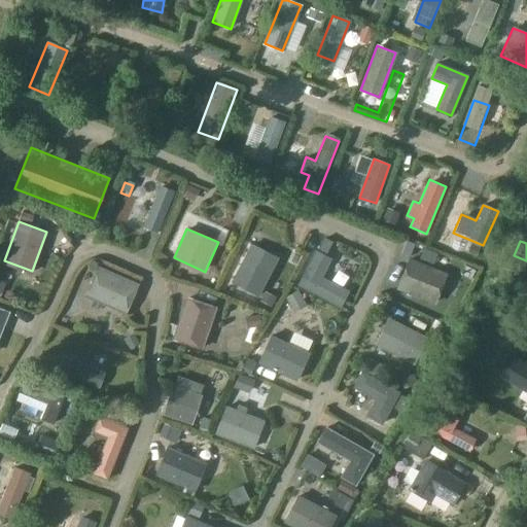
[(233,281),(259,294),(279,258),(252,244),(233,281)]
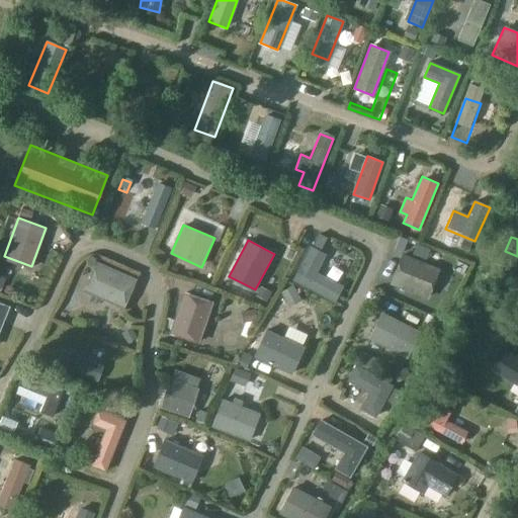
[(294,279),(335,300),(342,285),(317,272),(326,254),(312,247),(294,279)]
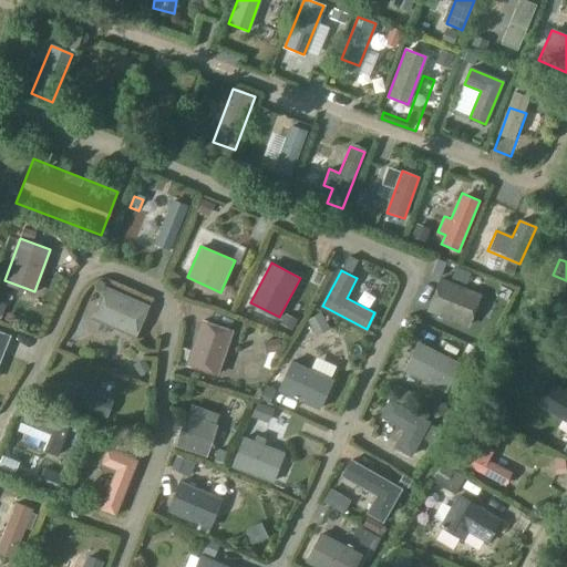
[(430,309),(470,325),(481,295),(442,279),(430,309)]
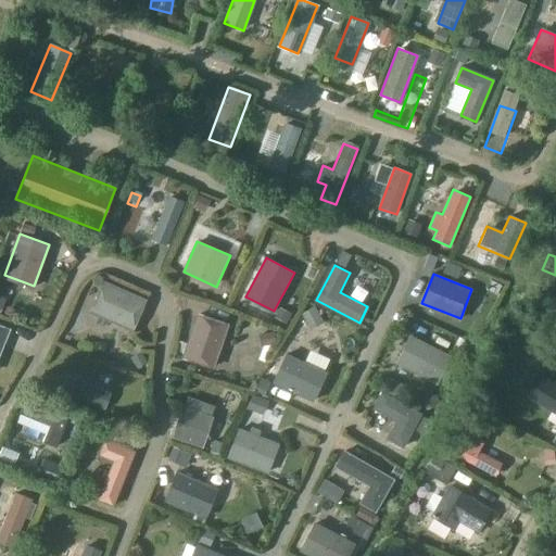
[(103,281),(90,314),(133,331),(147,300),(103,281)]
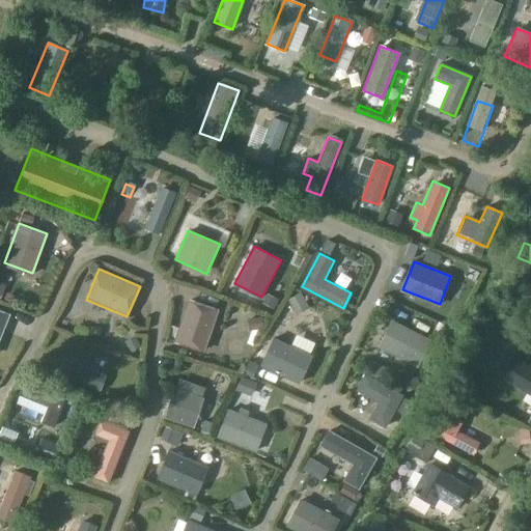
[(203,353),(218,310),(189,300),(174,342),(203,353)]
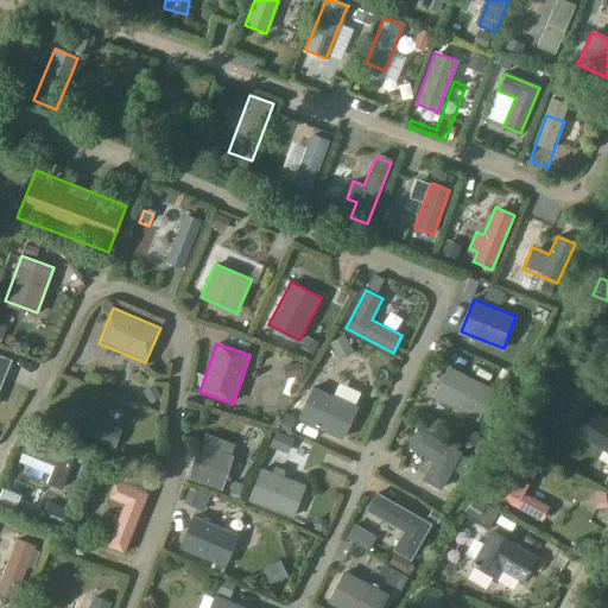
[(0,385),(11,360),(0,355),(0,385)]
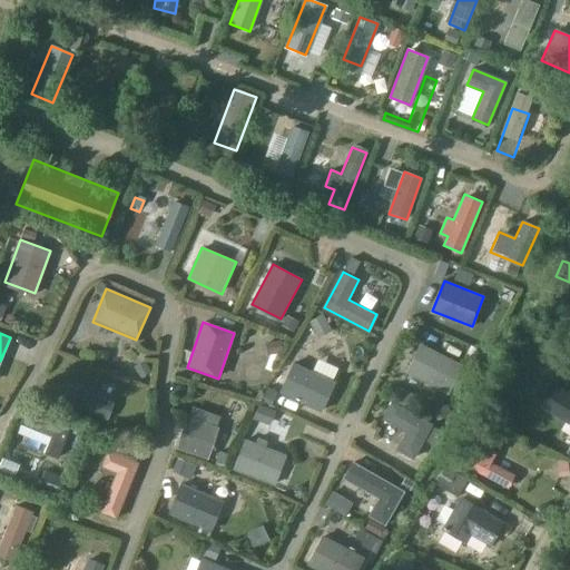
[(446,394),(461,366),(420,345),(405,373),(446,394)]
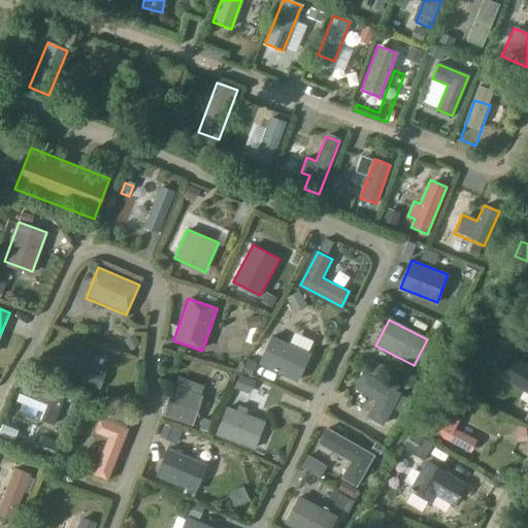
[(260,363),(298,381),(310,353),(273,335),(260,363)]
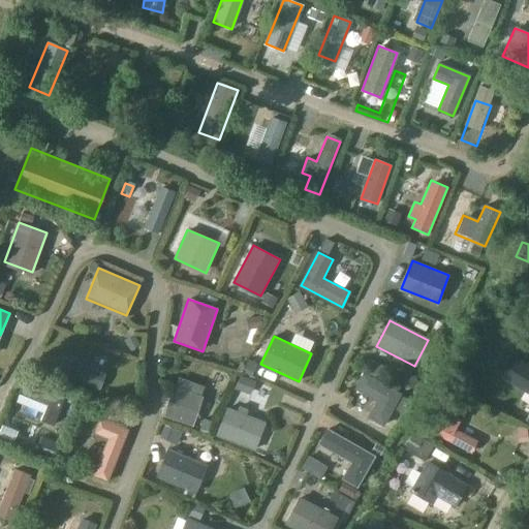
[(501,378),(528,395),(528,367),(512,358),(501,378)]
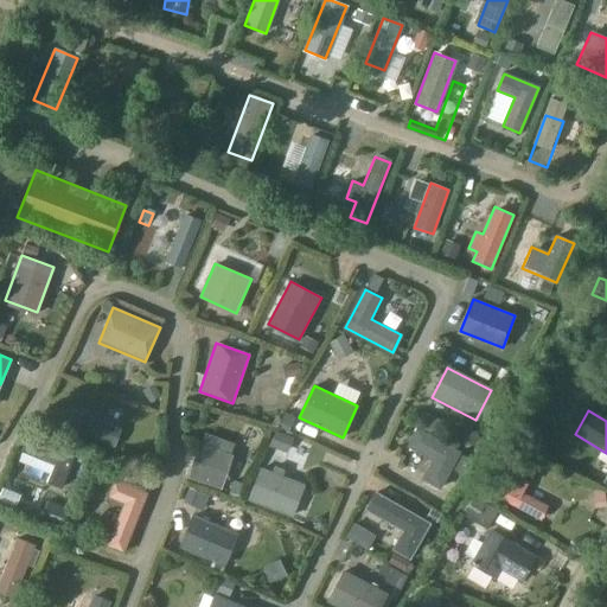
[(441,487),(461,452),(419,428),(409,446),(434,459),(425,478),(441,487)]
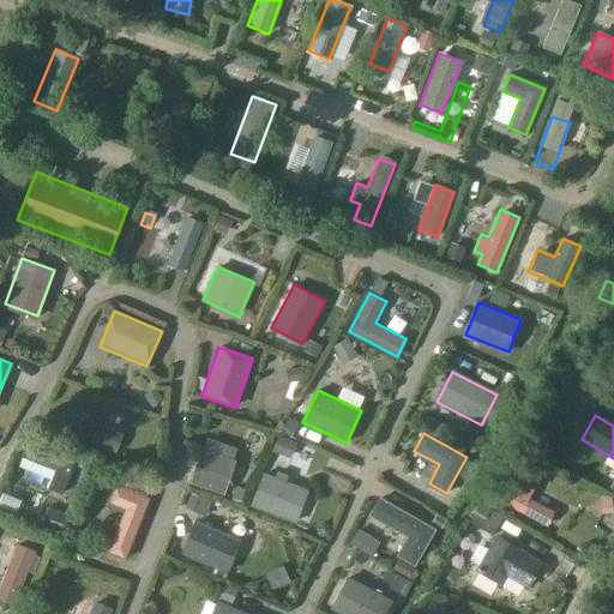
[(55,469),(48,488),(62,494),(77,462),(29,441),(23,456),(55,469)]
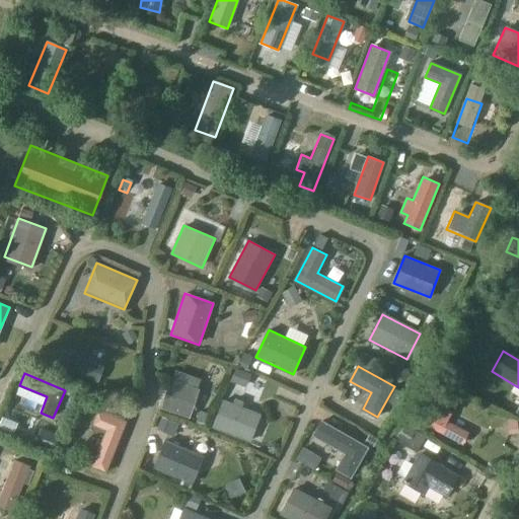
[(190,419),(200,389),(171,379),(161,409),(190,419)]
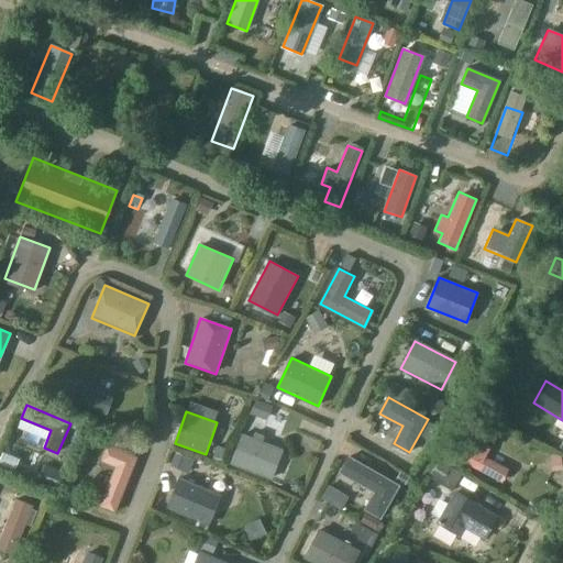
[(271,478),(283,449),(243,433),(232,463),(271,478)]
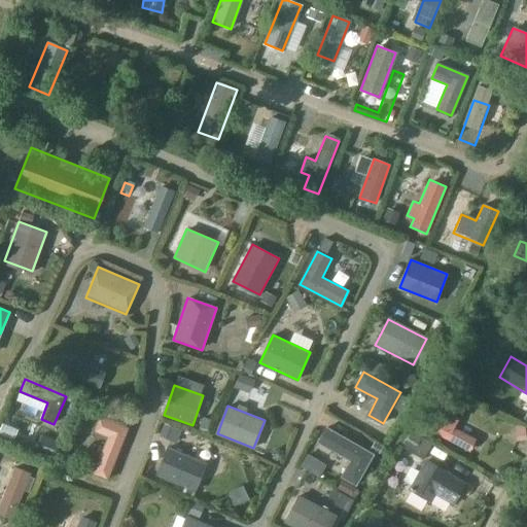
[(453,428),(458,418),(445,412),(433,433),(468,451),(475,440),(453,428)]
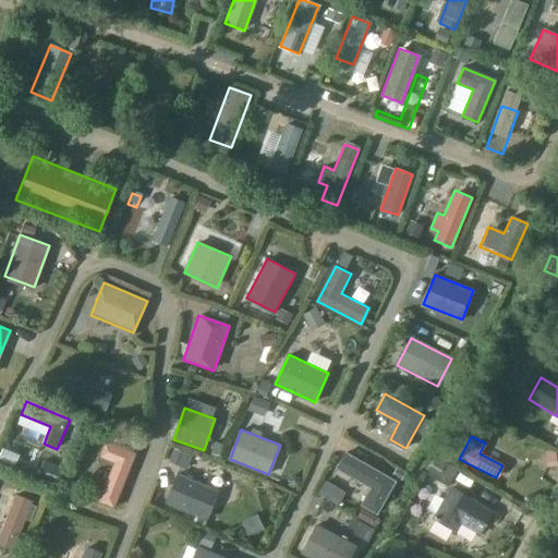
[(114,508),(136,453),(107,440),(100,458),(114,463),(99,501),(114,508)]
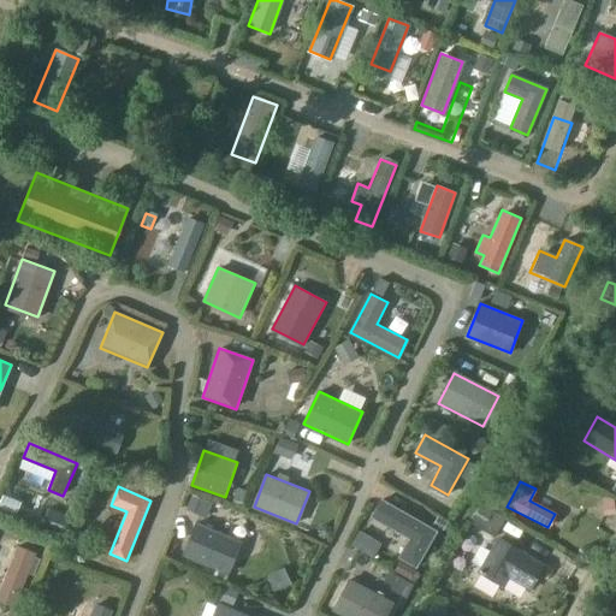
[(416,567),(437,531),(383,499),(373,516),(410,538),(400,557),(416,567)]
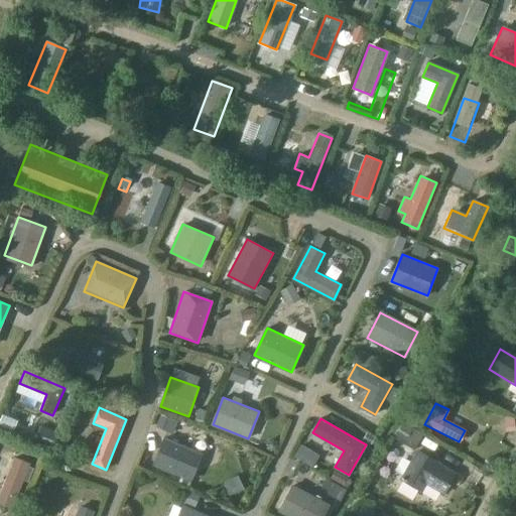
[(191,480),(203,454),(165,437),(154,464),(191,480)]
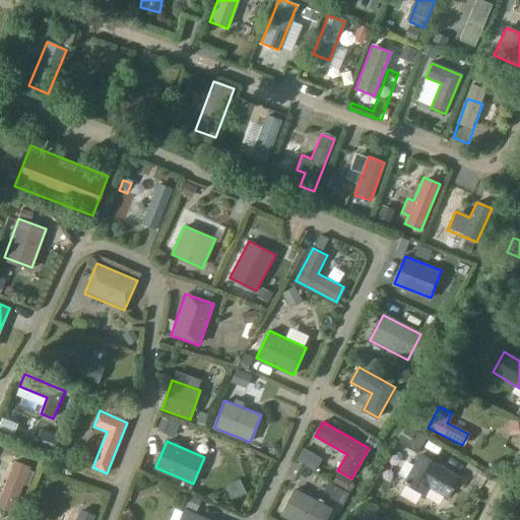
[(419,454),(403,483),(424,496),(428,488),(447,498),(458,476),(440,466),(441,465),(419,454)]
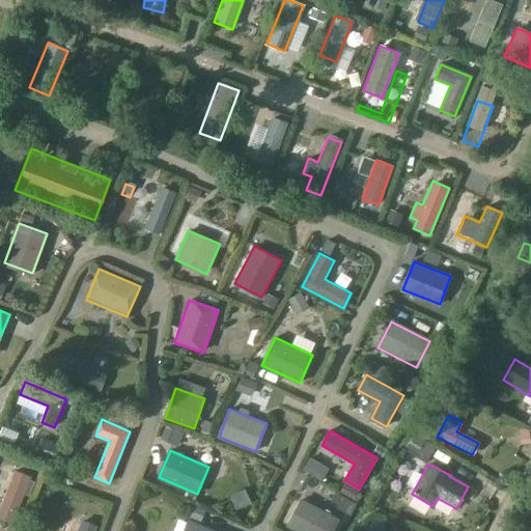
[(0,530),(16,530),(27,492),(6,485),(0,506),(0,530)]
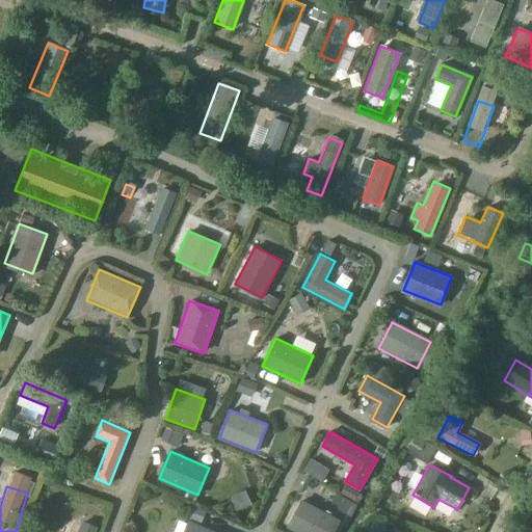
[(300,500),(286,528),(294,531),(333,531),(339,521),(300,500)]
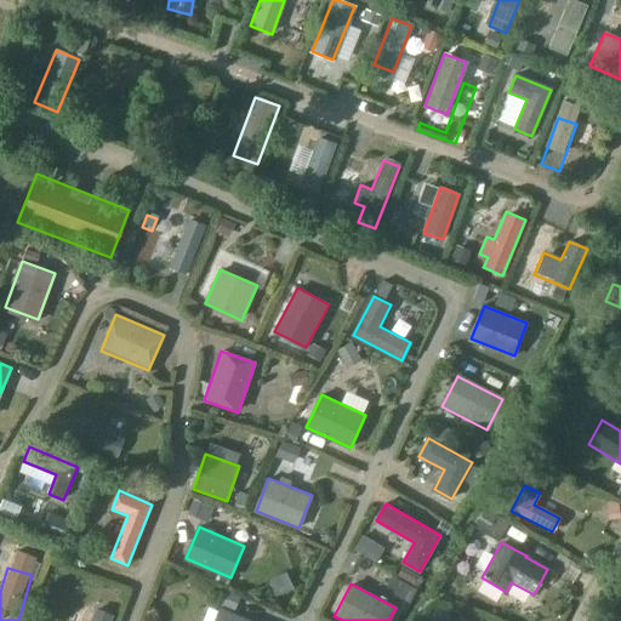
[(248,620),(220,609),(214,620),(248,620)]
